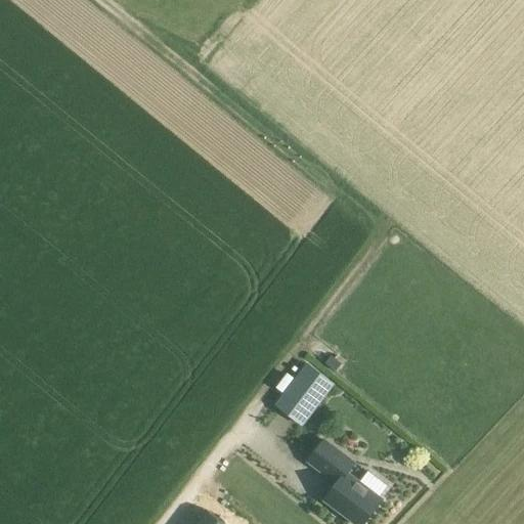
[(325,364),(337,373),(343,365),(332,357),(325,364)]
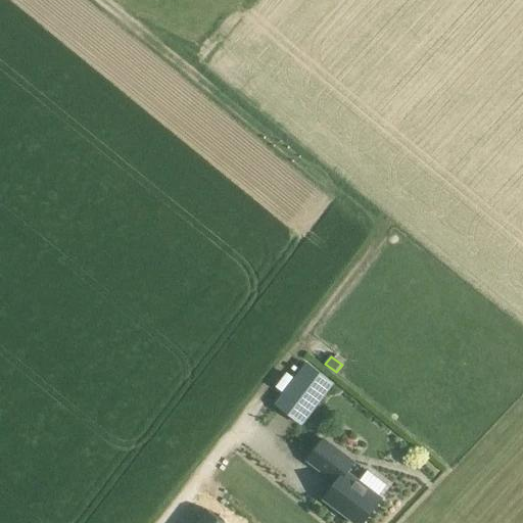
[(304,363),(273,406),(301,427),(333,384),(304,363)]
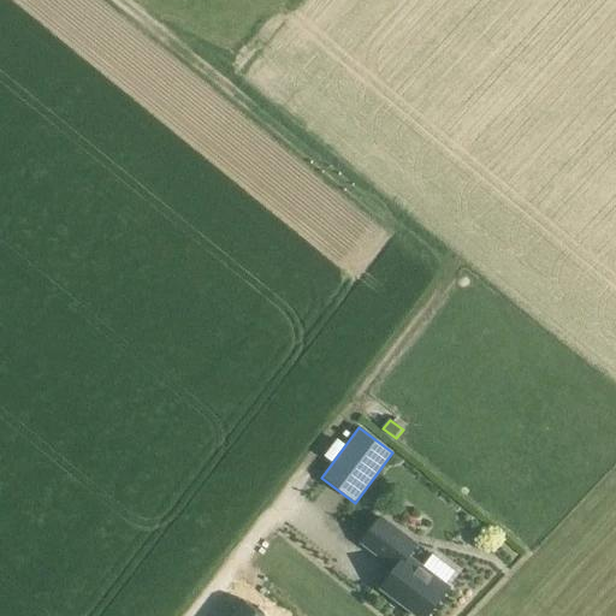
[(361,546),(396,572),(381,590),(415,615),(428,615),(450,588),(409,557),(418,545),(381,517),(361,546)]
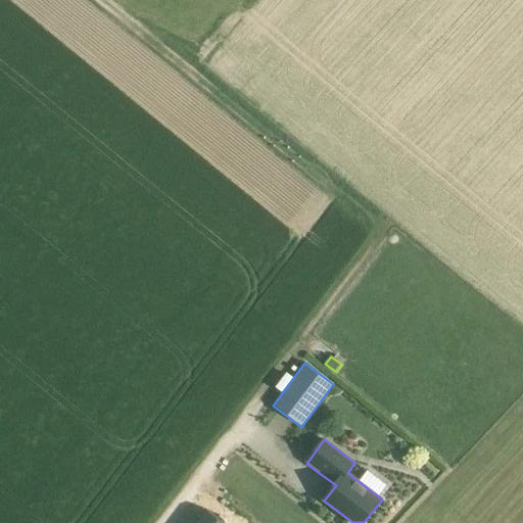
[(225,522),(206,509),(194,522),(225,522)]
